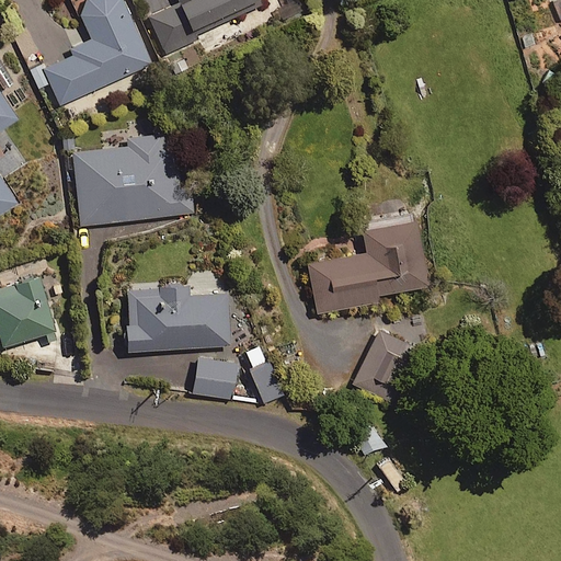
[(150,63),(122,0),(84,0),(83,3),(81,10),(83,18),(92,37),(72,46),(76,53),(44,67),(60,103),(150,63)]
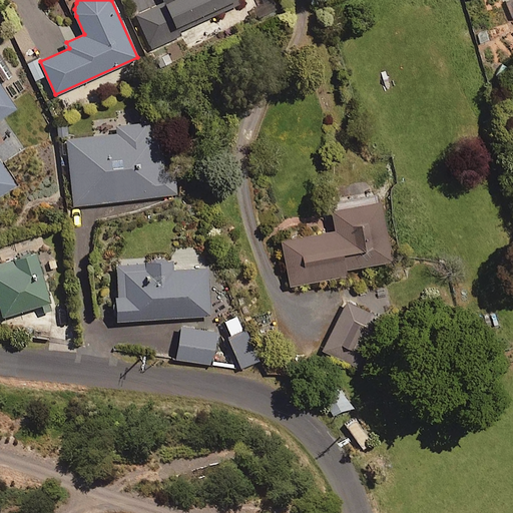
[(134,0),(139,11),(136,12),(152,47),(179,35),(174,24),(228,0),(134,0)]
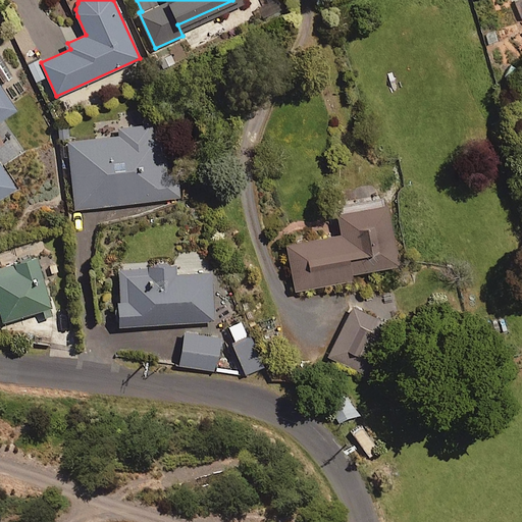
[(0,119),(15,110),(0,85),(0,198),(16,189),(0,161),(0,119)]
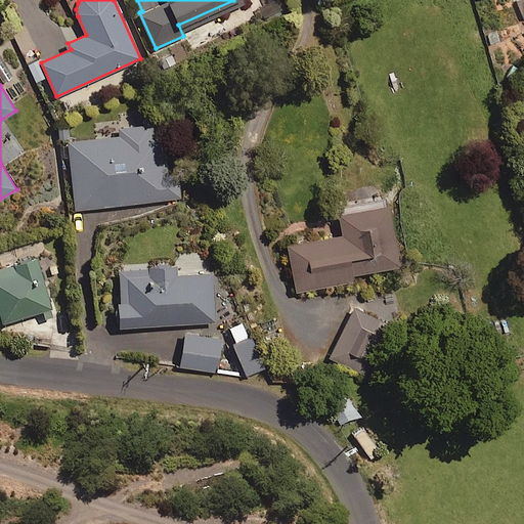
[(167,175),(161,123),(116,128),(117,135),(68,140),(76,210),(179,198),(177,173),(167,175)]
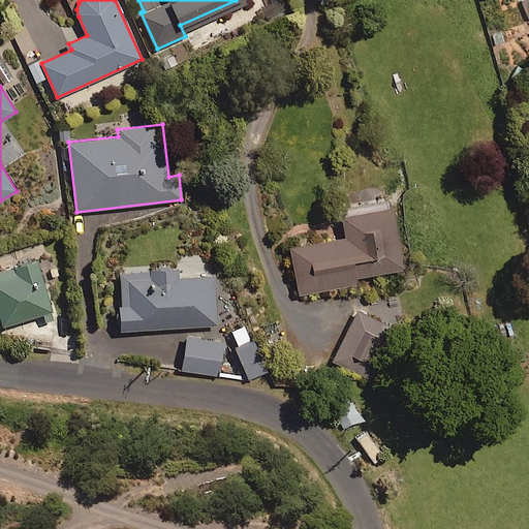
[(404,268),(393,204),(341,212),(345,237),(290,246),(299,292),(359,283),(356,276),(404,268)]
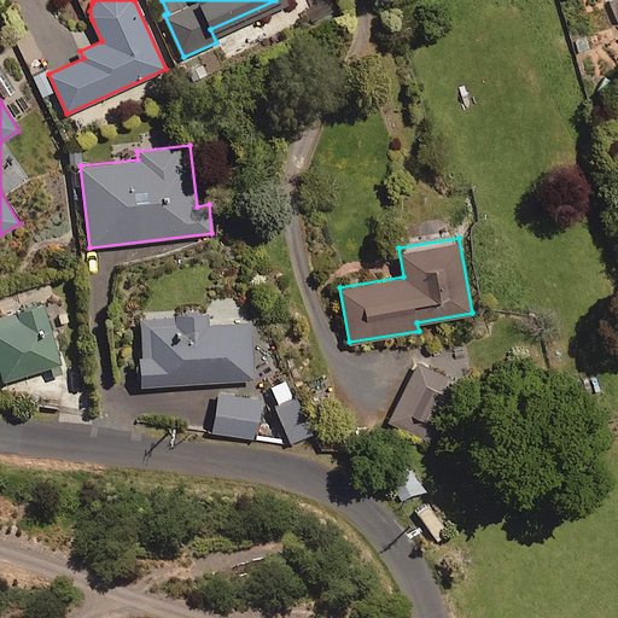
[(0,314),(0,367),(4,379),(50,366),(53,375),(63,373),(44,303),(0,314)]
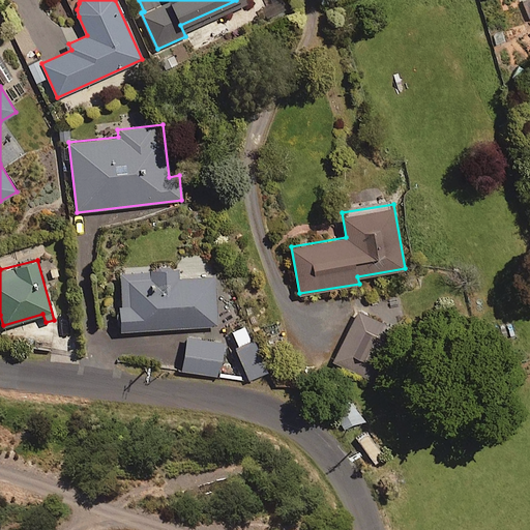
[(215,275),(175,277),(174,269),(119,271),(121,329),(217,325),(215,275)]
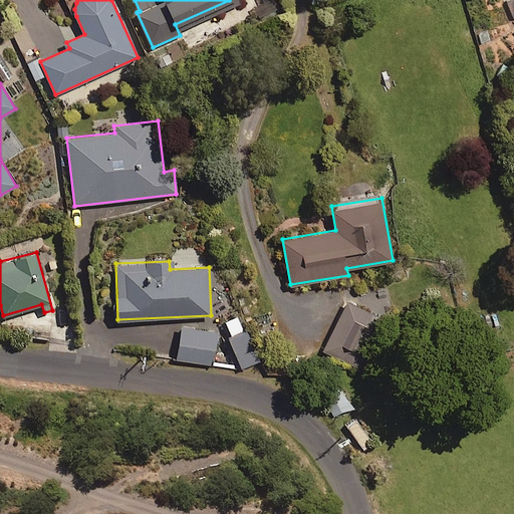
[(382,318),(347,301),(323,350),(358,367),(382,318)]
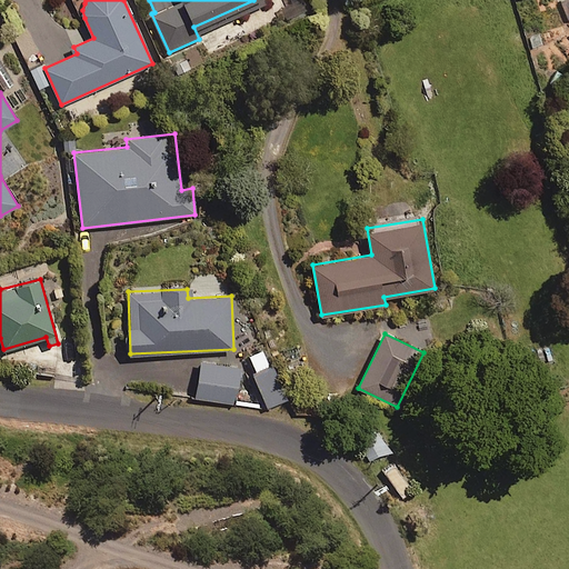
[(286,399),(267,349),(247,356),(266,407),(286,399)]
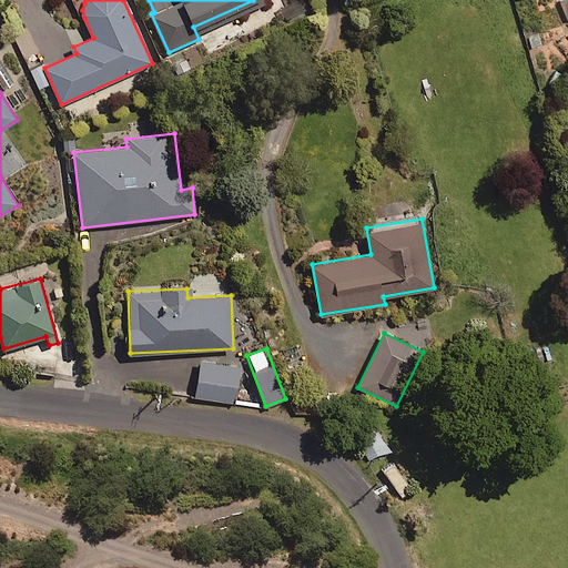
[(240,367),(199,363),(195,397),(235,402),(240,367)]
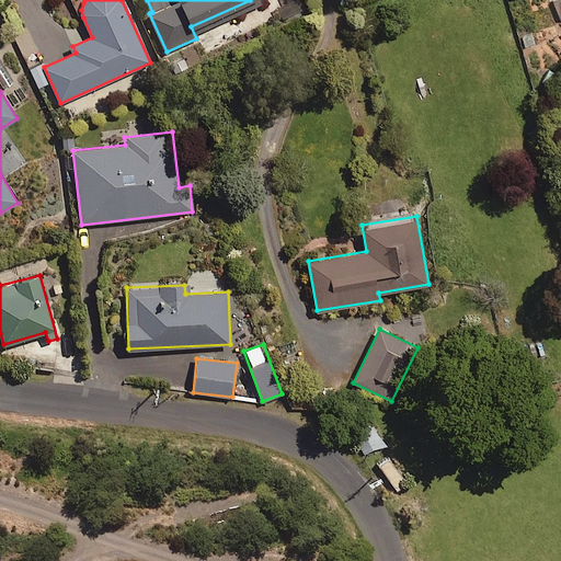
[(357,435),(363,451),(384,445),(378,428),(357,435)]
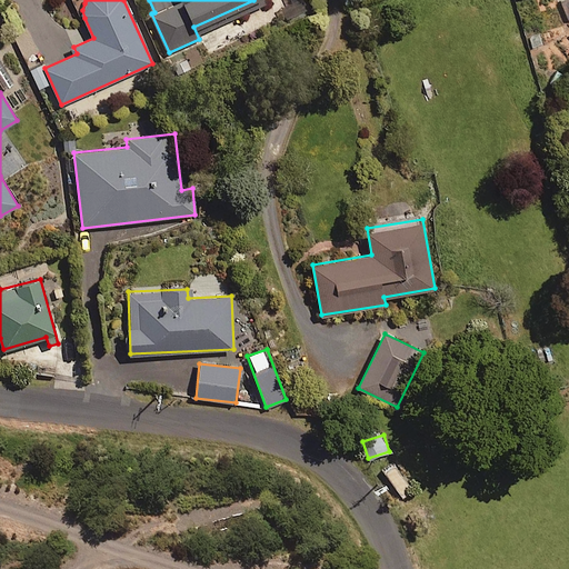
[(415,489),(393,461),(382,470),(403,498),(415,489)]
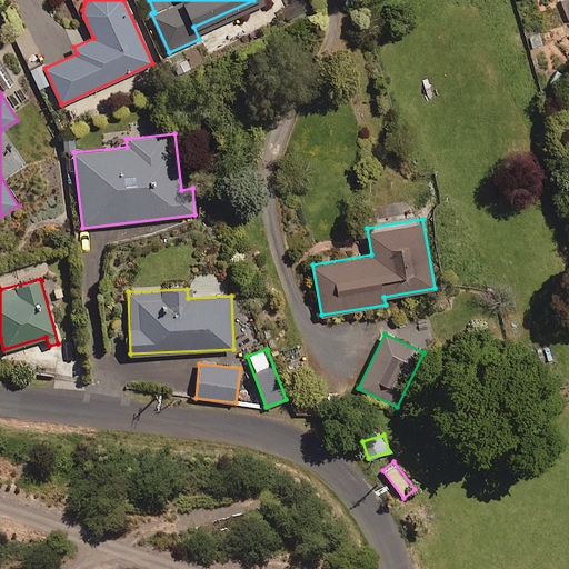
All buildings are outlined.
